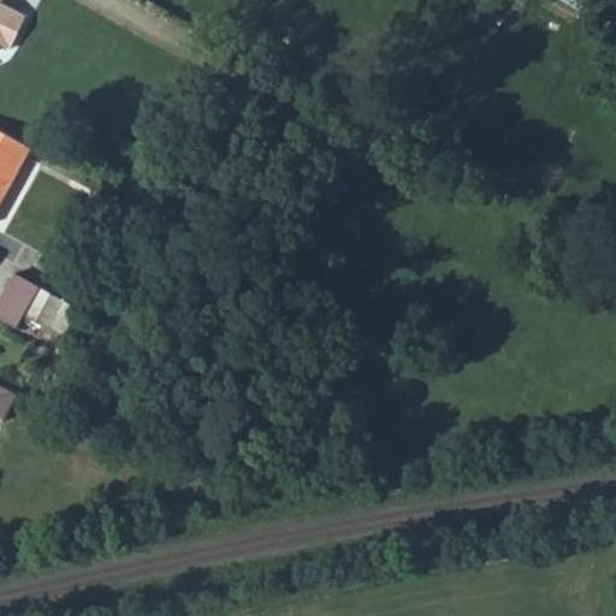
[(0,0),(0,42),(7,47),(24,15),(0,1),(0,0)]
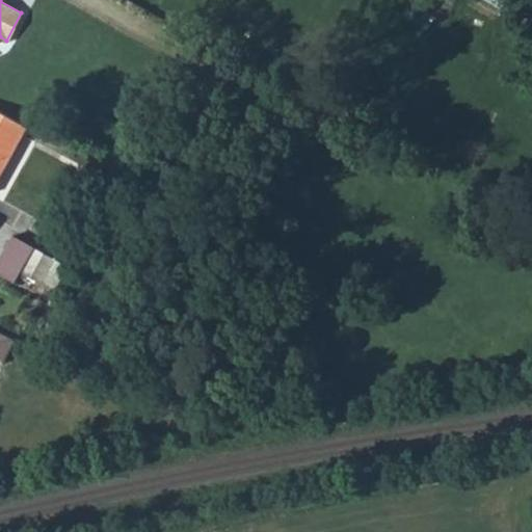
[(0,171),(25,125),(0,111),(0,171)]
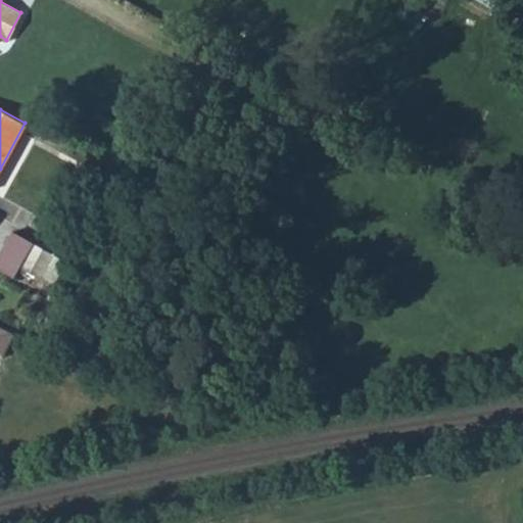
[(40,278),(52,254),(31,242),(17,266),(40,278)]
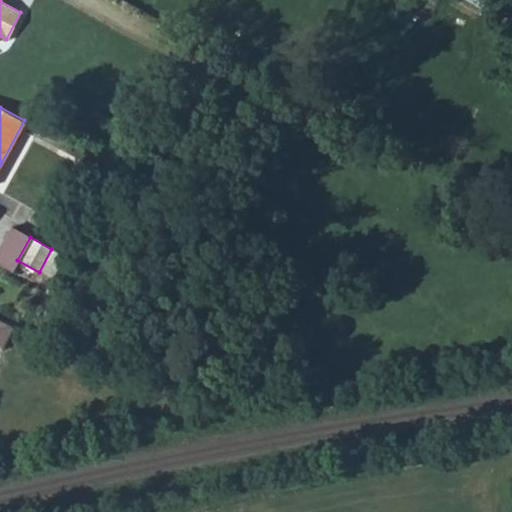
[(39,272),(50,278),(63,255),(51,249),(39,272)]
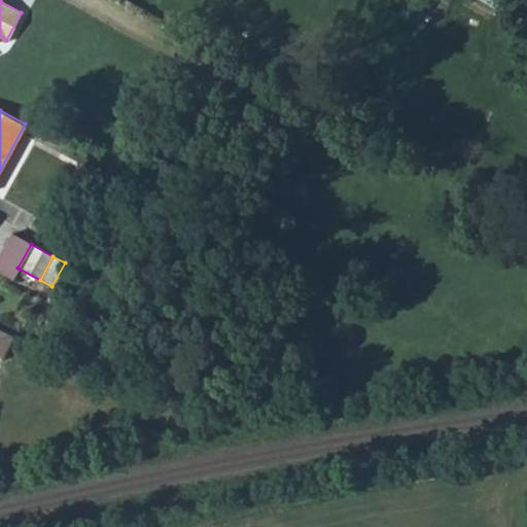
[(0,329),(0,358),(1,359),(13,336),(0,329)]
